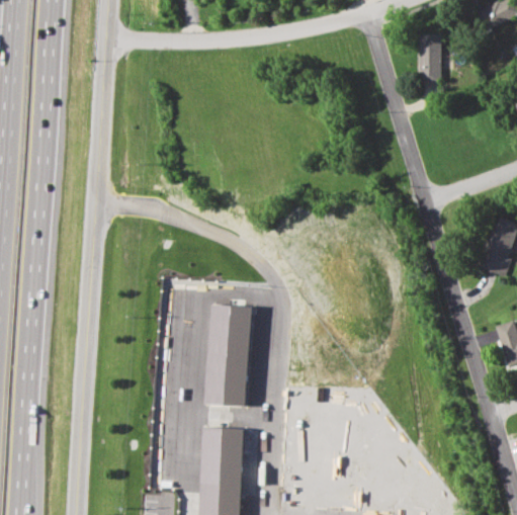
[(505,0),(472,13),(480,31),(516,17),(516,14),(511,0),(505,0)]
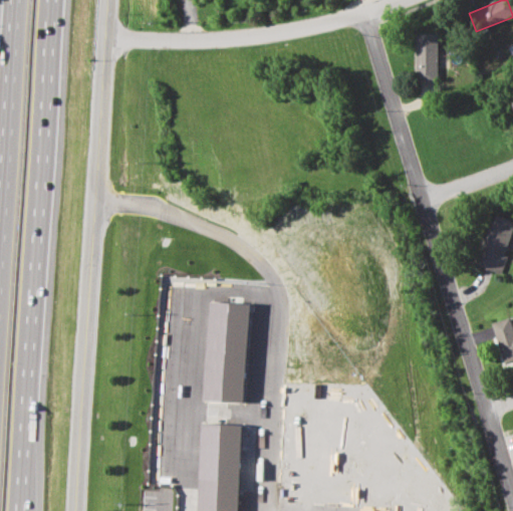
[(415,82),(437,82),(438,36),(415,35),(415,82)]
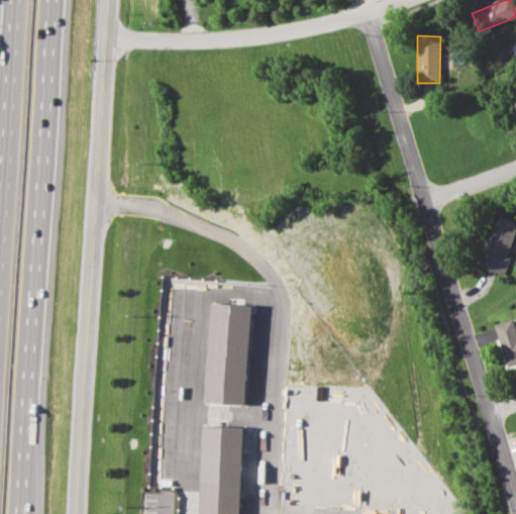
[(478,269),(501,277),(515,230),(515,223),(495,217),(478,269)]
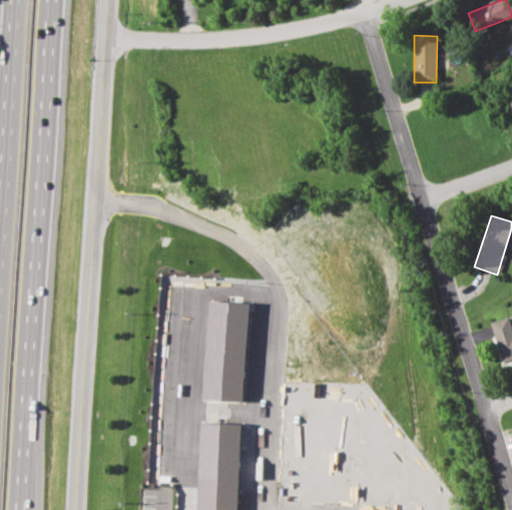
[(145,509),(147,488),(196,491),(208,302),(251,305),(244,422),(266,423),(261,509),(145,509)]
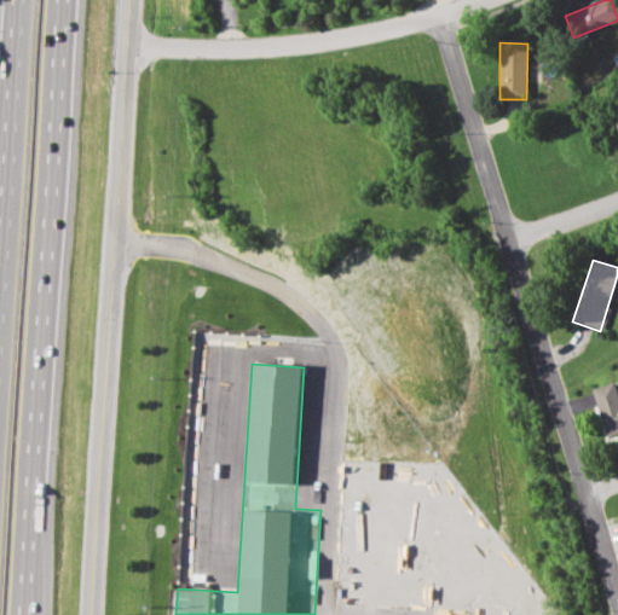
[(617,435),(617,402),(612,384),(591,390),(605,440),(617,435)]
